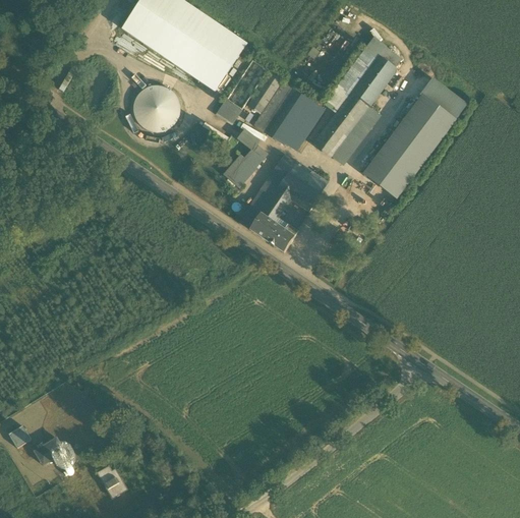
[(245,43),(181,0),(140,0),(122,27),(214,90),(245,43)]
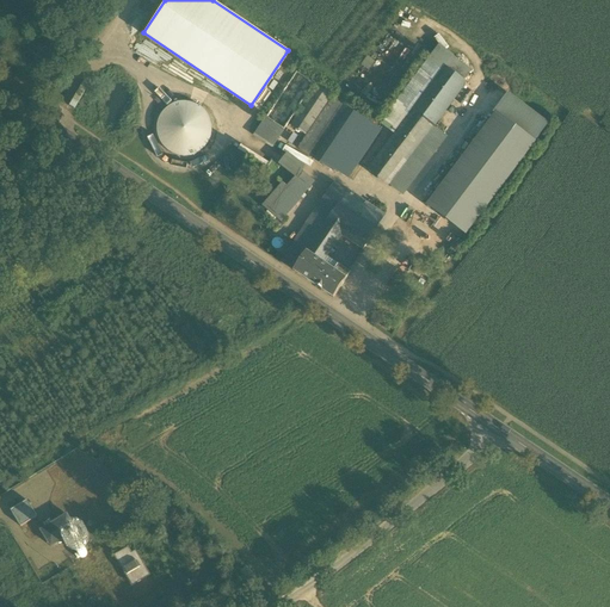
[(380,121),(394,130),(451,54),(437,43),(426,59),(380,121)]
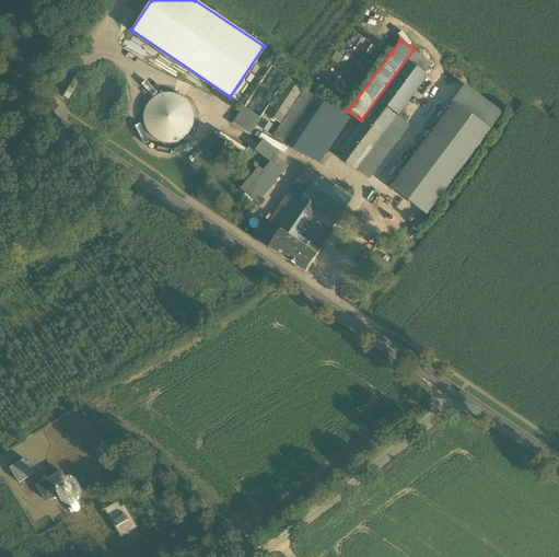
[(146,49),(143,54),(167,69),(171,65),(146,49)]
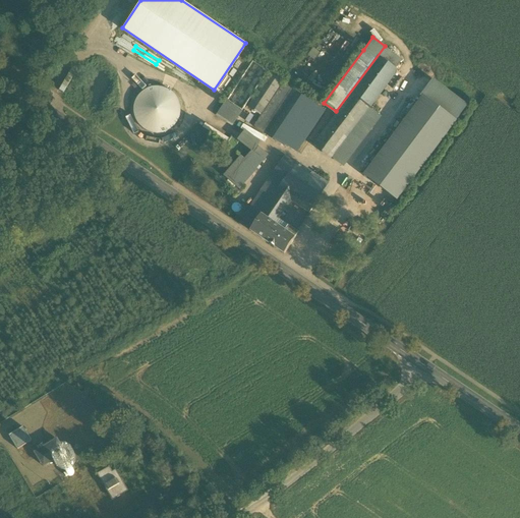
[(312,142),(331,156),(368,106),(396,68),(394,66),(400,57),(385,46),(336,111),(312,142)]
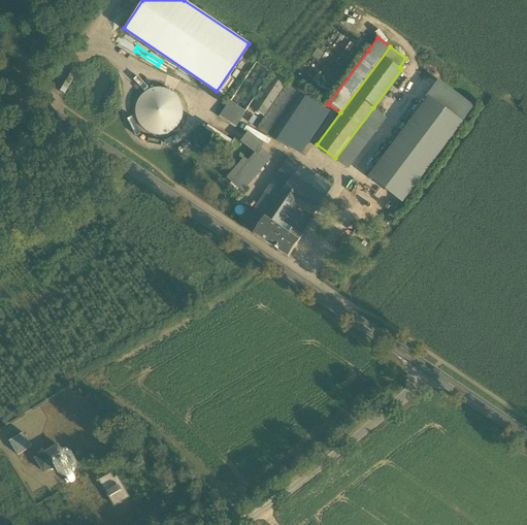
[(255,60),(229,99),(244,109),(270,70),(255,60)]
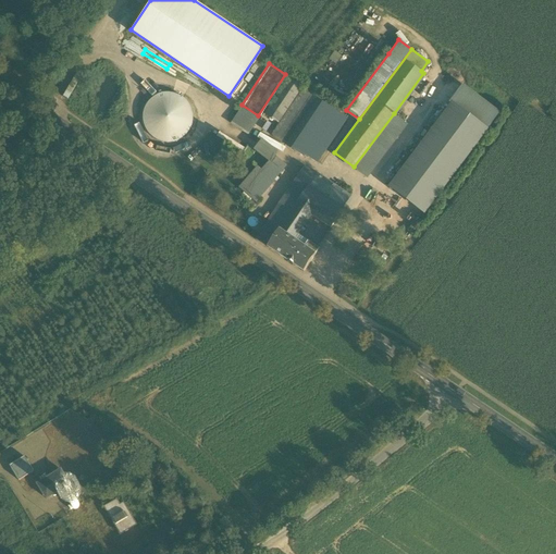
[(266,110),(279,119),(301,85),(288,76),(266,110)]
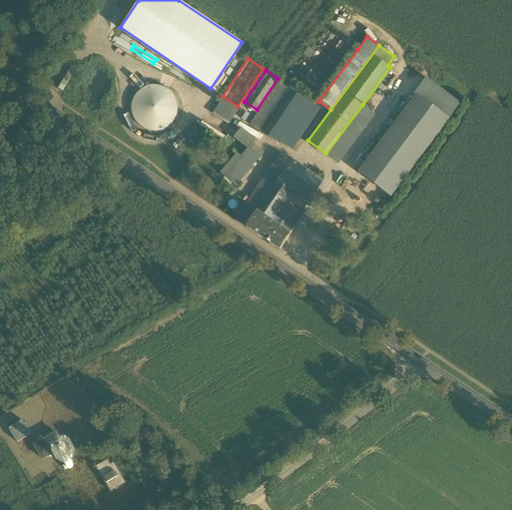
[(318,73),(314,82),(318,84),(323,75),(318,73)]
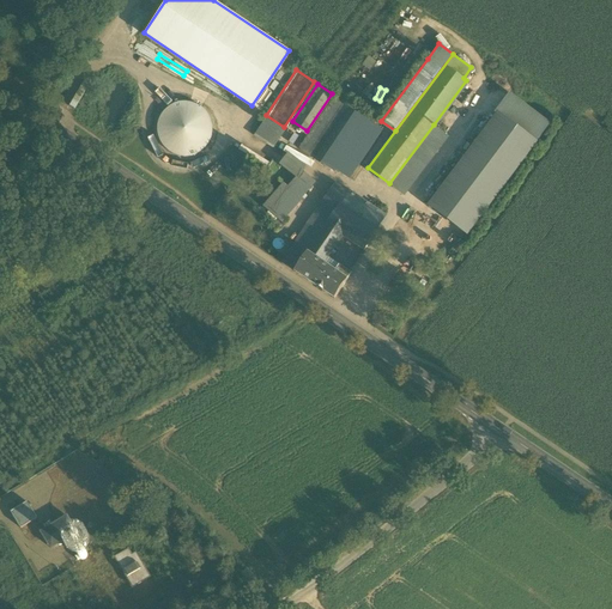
[(510,93),(496,113),(534,141),(549,122),(510,93)]
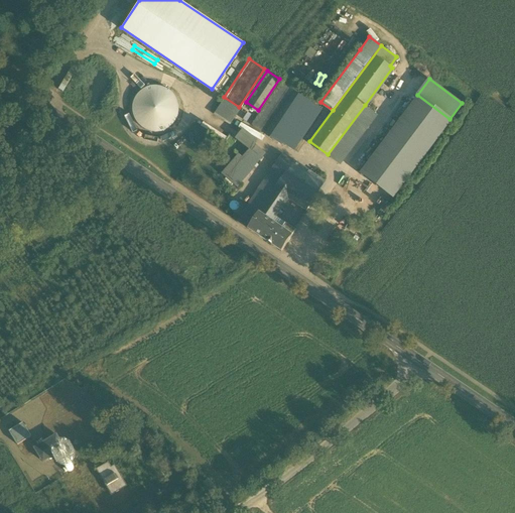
[(251,123),(260,129),(289,87),(280,81),(251,123)]
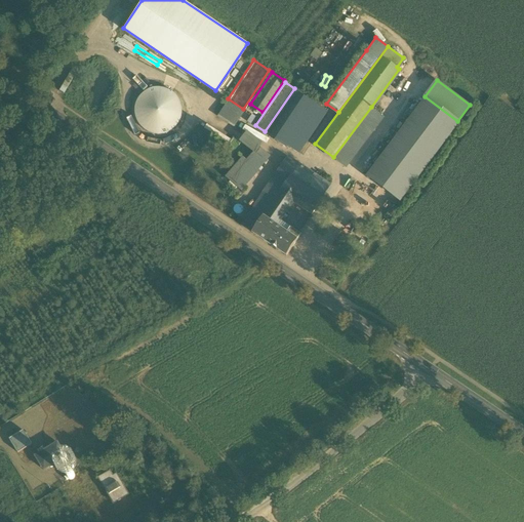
[(148,129),(156,131),(165,130),(172,125),(178,118),(180,109),(178,101),(174,92),(167,87),(158,85),(149,86),(142,91),(135,98),(133,107),(135,116),(139,124),(148,129)]
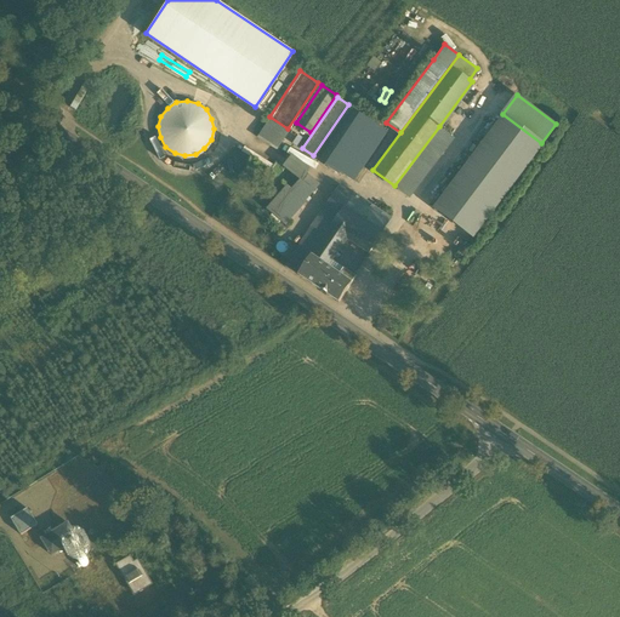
[(313,155),(334,170),(369,119),(348,104),(313,155)]
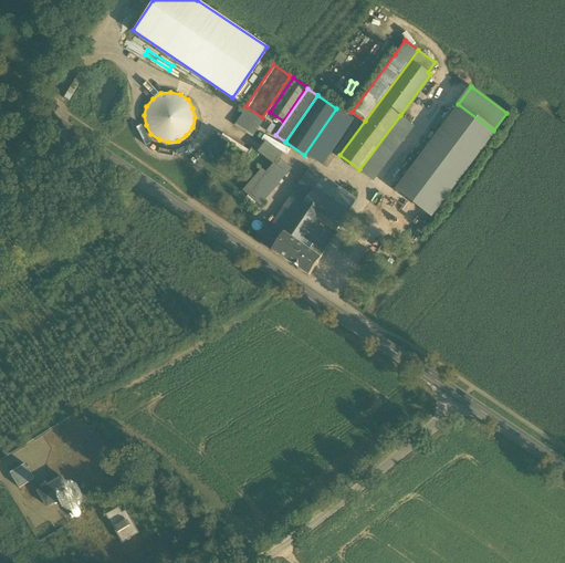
[(433,210),(493,131),(458,104),(397,184),(433,210)]
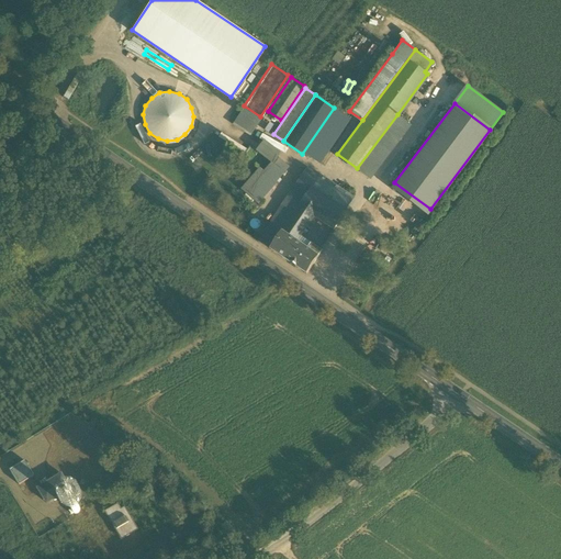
[(249,134),(260,116),(244,105),(232,123),(249,134)]
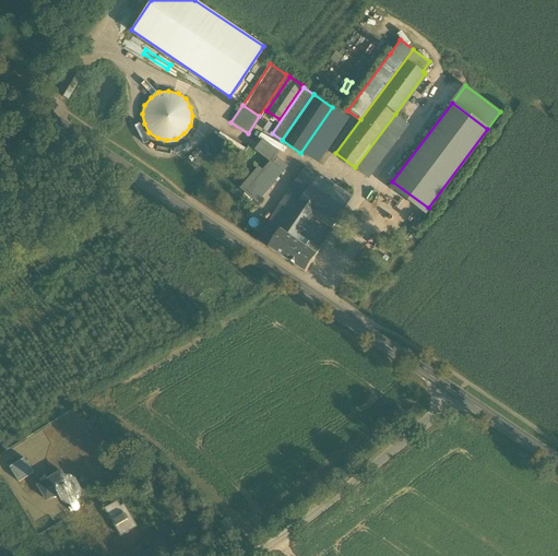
[(345,116),(332,107),(300,153),(316,160),(345,116)]
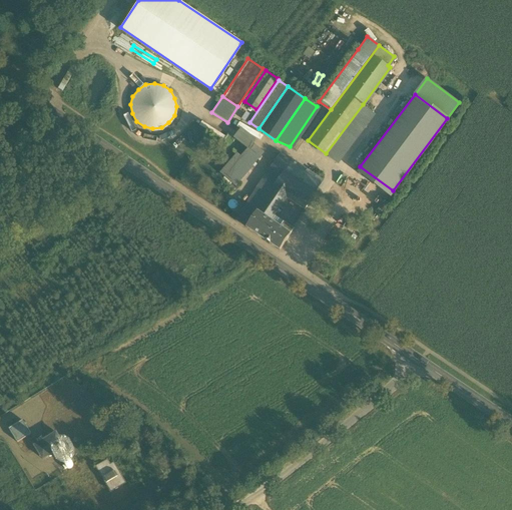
[(374,112),(363,104),(326,153),(337,161),(374,112)]
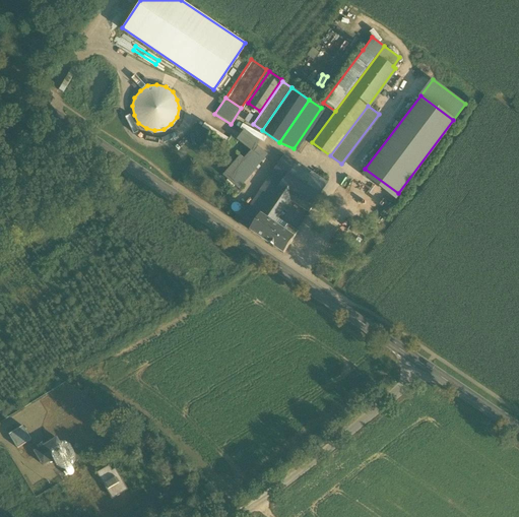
[(236,137),(250,148),(251,148),(256,143),(259,139),(244,127),(236,137)]
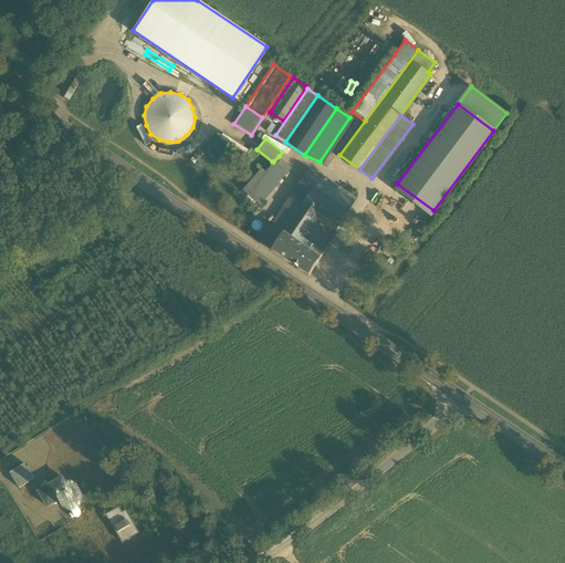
[(279,156),(273,162),(285,170),(290,165),(279,156)]
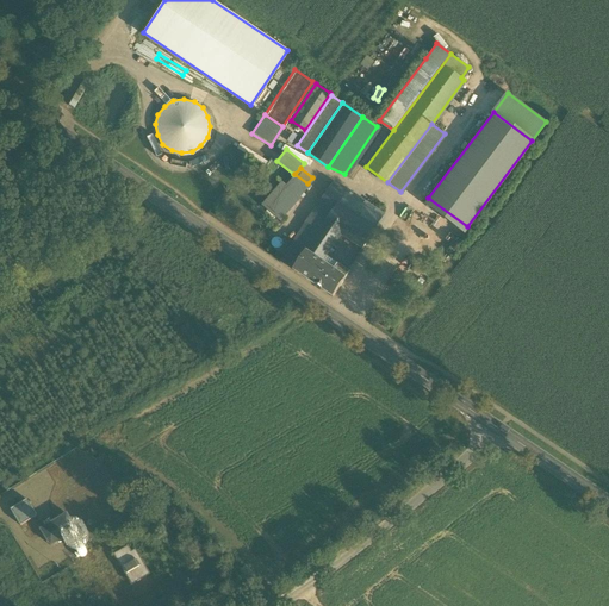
[(279,217),(308,183),(294,174),(293,174),(285,183),(281,180),(262,201),(279,217)]
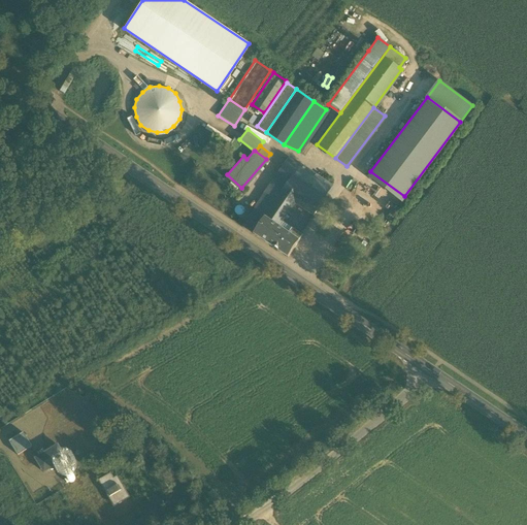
[(288,179),(280,191),(294,200),(313,214),(324,196),(323,194),(330,183),(289,156),(276,172),(288,179)]
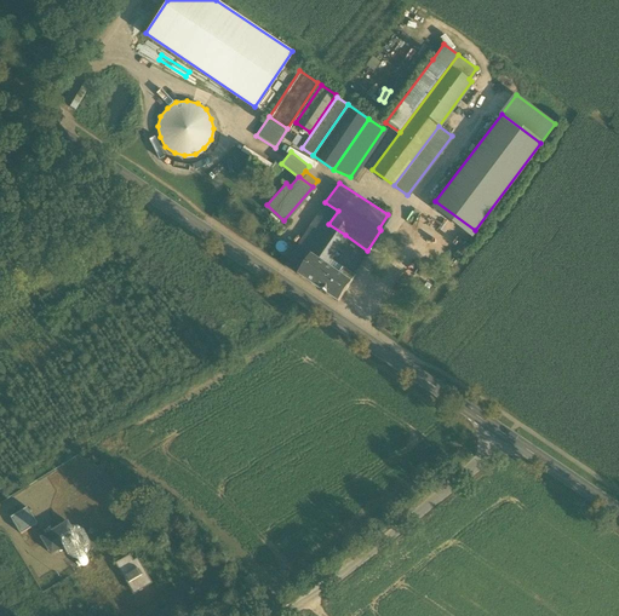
[(338,211),(325,202),(311,224),(324,231),(328,224),(338,211)]
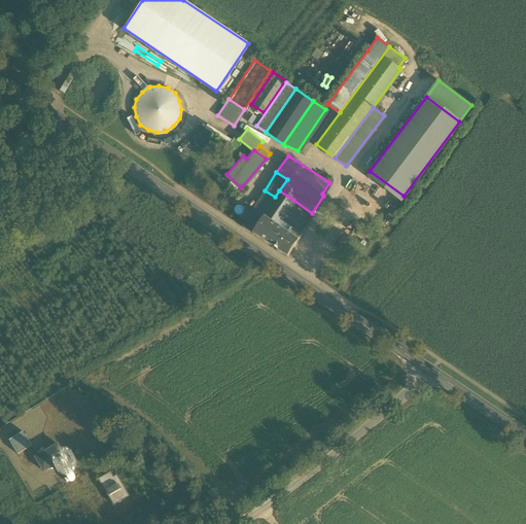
[(252,231),(264,215),(275,197),(265,190),(242,224),(252,231)]
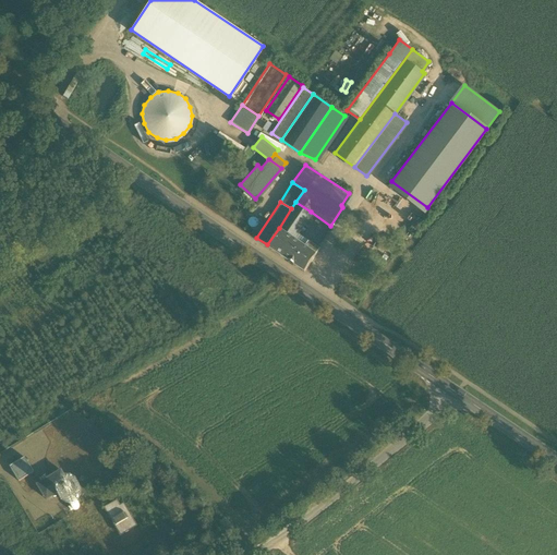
[(295,202),(291,208),(279,228),(293,238),(297,231),(311,212),(295,202)]
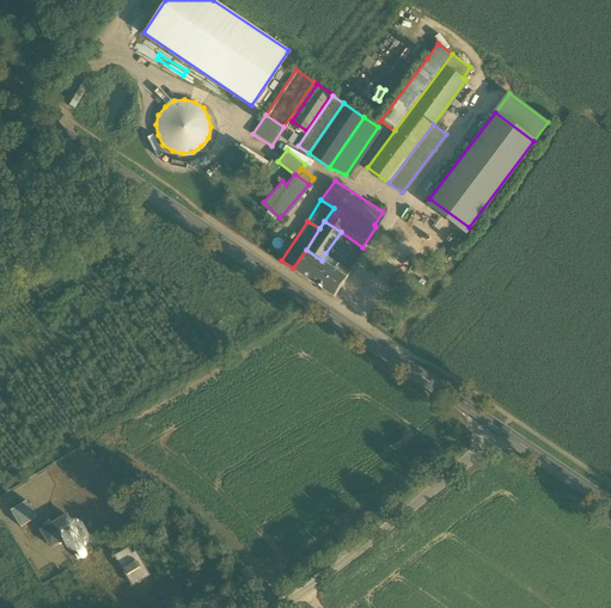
[(293,269),(333,295),(334,294),(346,276),(349,270),(337,262),(333,268),(322,260),(306,250),(293,268),(293,269)]
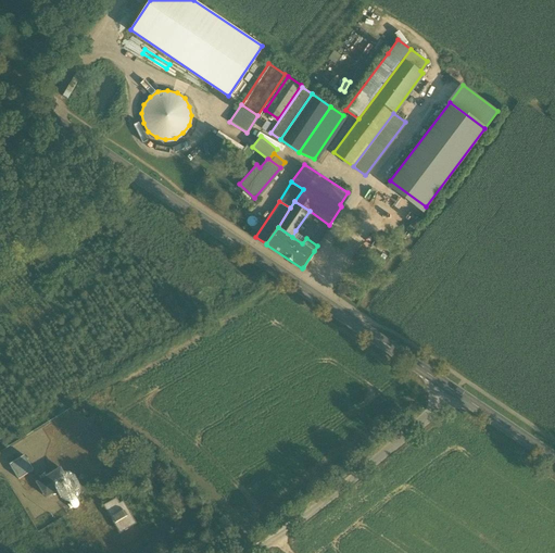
[(306,238),(295,230),(292,237),(302,243),(306,238)]
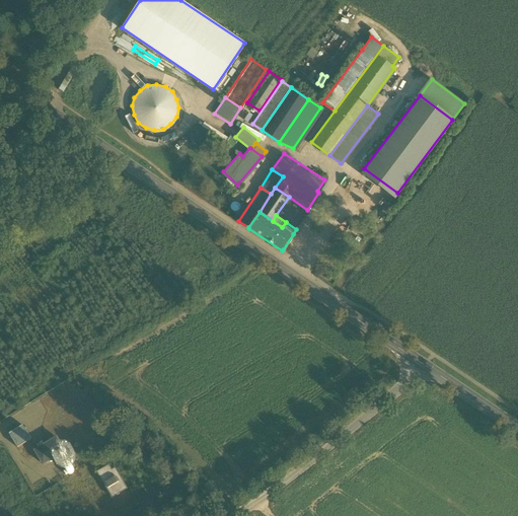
[(380,249),(389,255),(394,248),(398,242),(389,236),(380,249)]
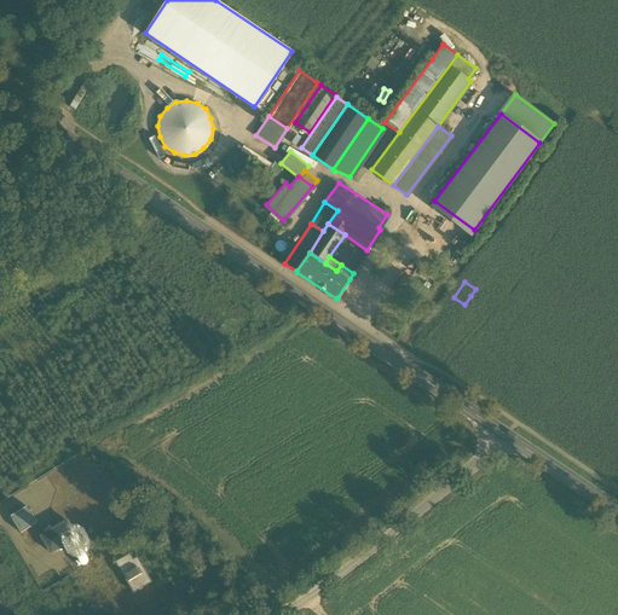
[(10,515),(21,531),(36,521),(26,504),(10,515)]
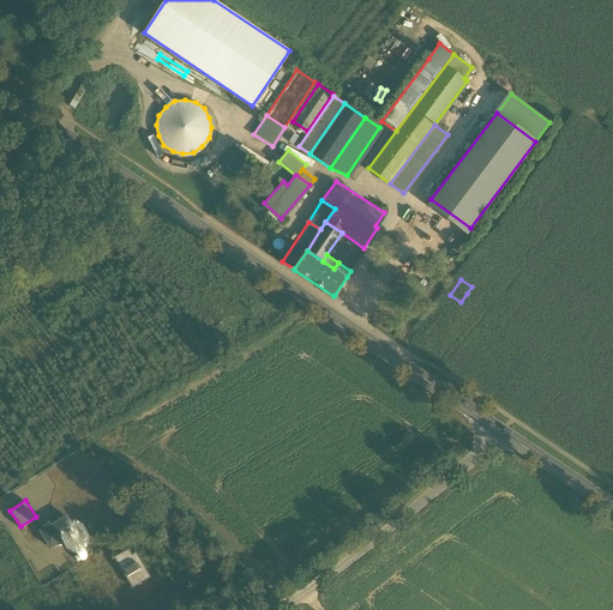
[(41,530),(52,547),(76,531),(66,514),(41,530)]
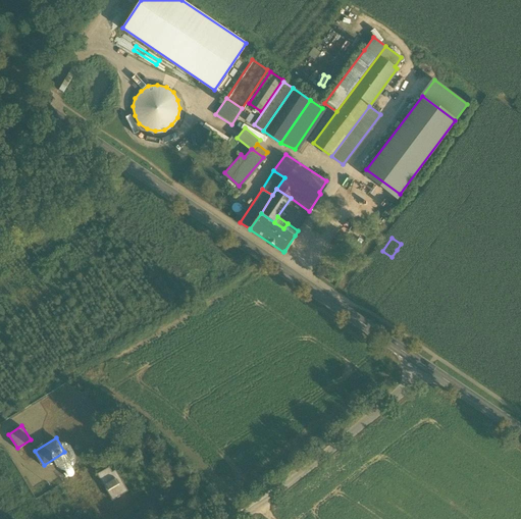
[(65,474),(67,473),(69,473),(71,473),(72,471),(73,469),(72,467),(71,466),(69,465),(68,465),(66,467),(65,470),(63,471),(65,474)]
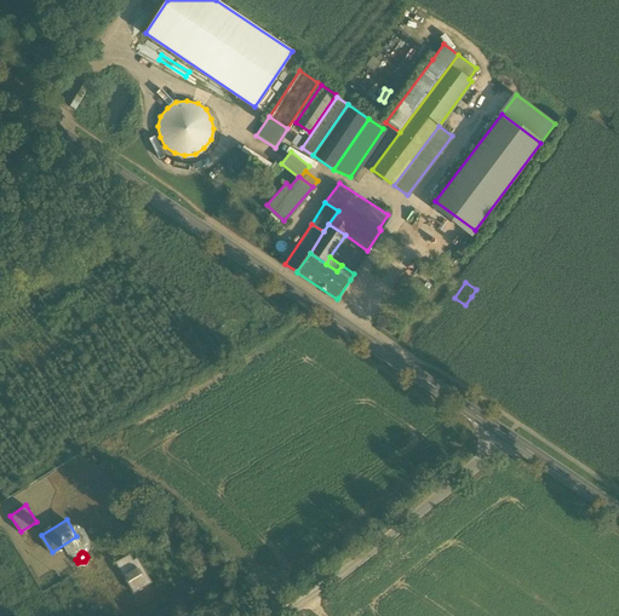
[(114,562),(130,591),(144,583),(130,554),(114,562)]
